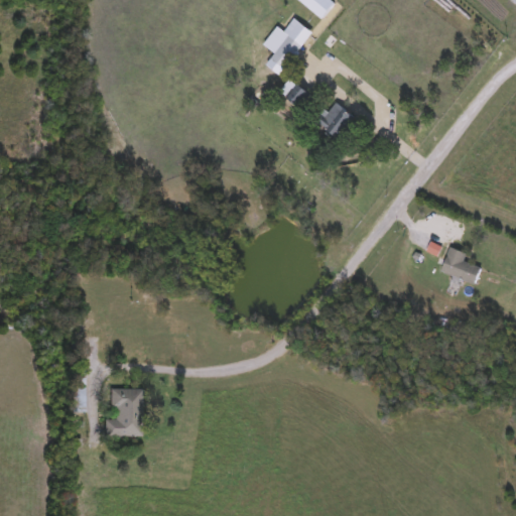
[(279,77),(266,66),(274,55),(262,45),(277,27),(302,47),(279,77)]
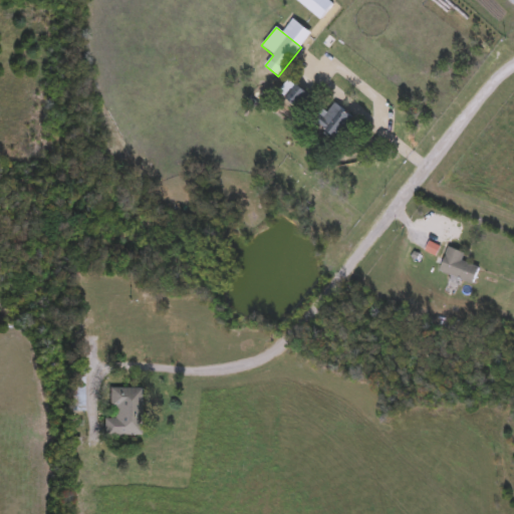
[(285,99),(294,84),(309,94),(299,108),(285,99)]
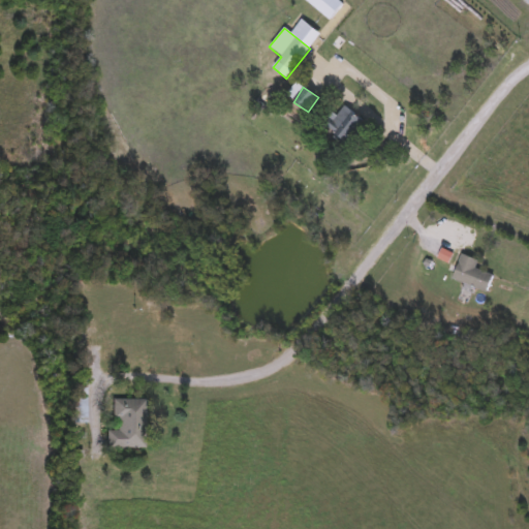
[(365,125),(345,146),(324,126),(343,105),(365,125)]
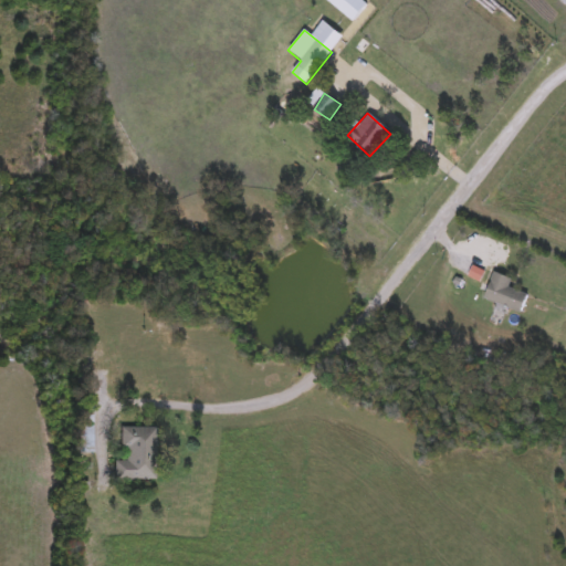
[(522,314),(483,301),(493,273),(512,280),(509,289),(527,295),(522,314)]
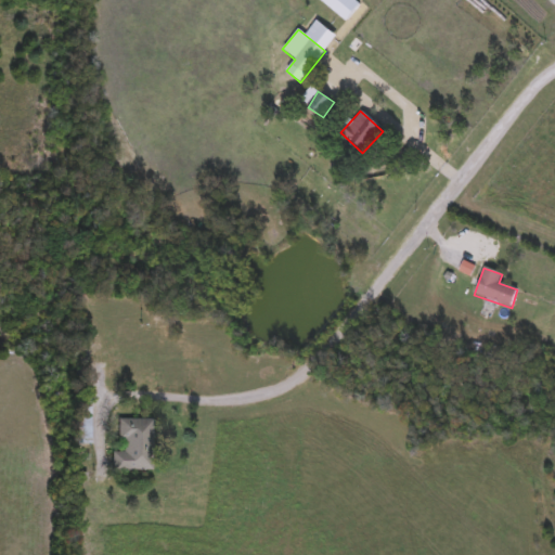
[(90,443),(77,443),(77,405),(90,405),(90,443)]
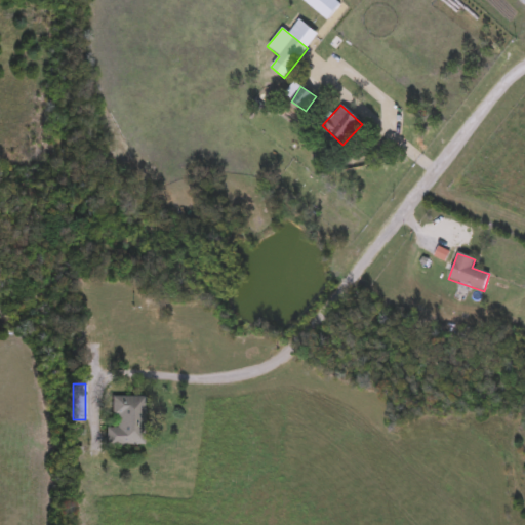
[(144,397),(144,445),(107,445),(107,428),(112,428),(112,397),(144,397)]
